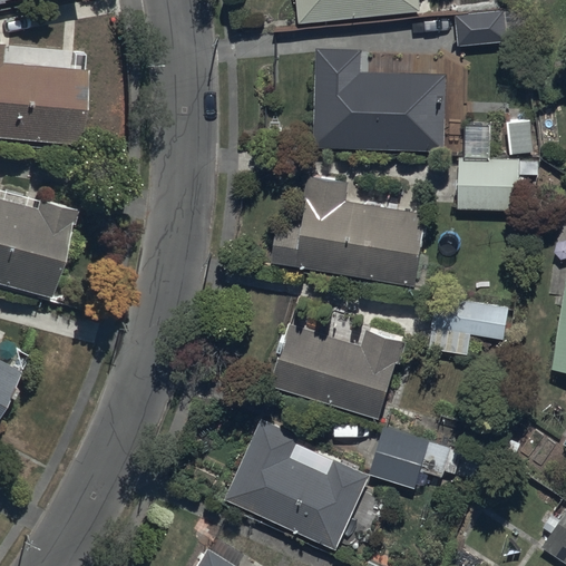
[(295,0),(298,22),(419,11),(418,0),(295,0)]
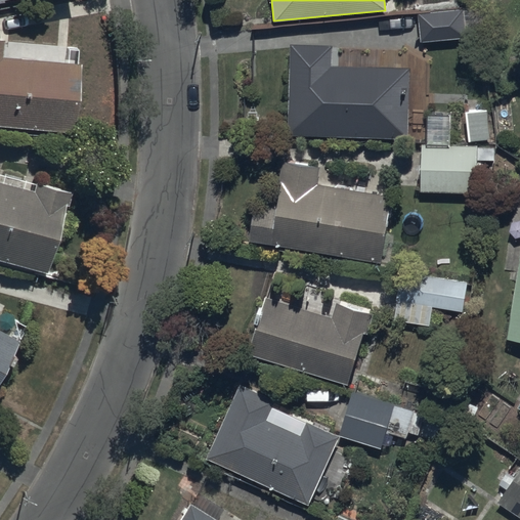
[(418,14),(421,44),(465,39),(461,9),(418,14)]
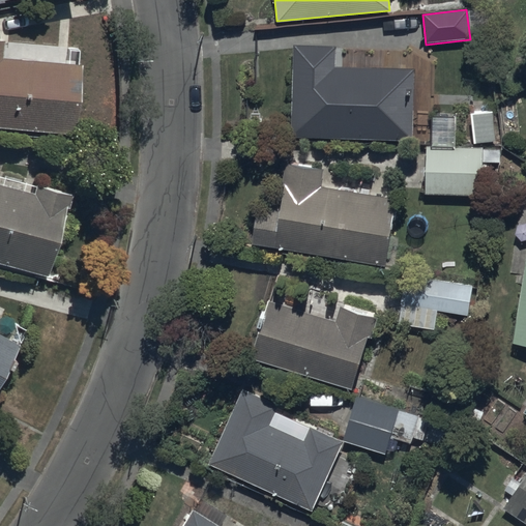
[(289,137),(411,140),(413,68),(334,66),(334,46),(292,45),(289,137)]
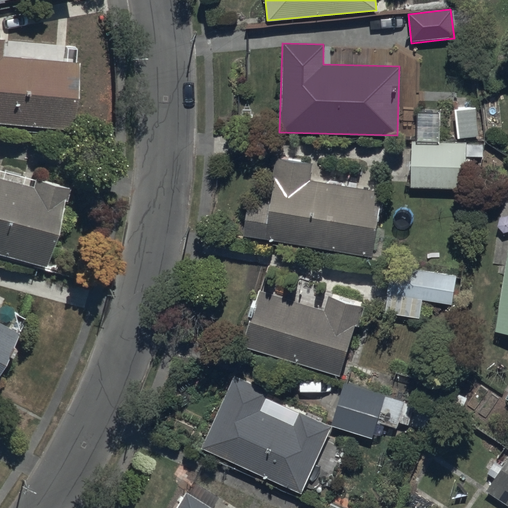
[(0,124),(70,130),(75,63),(0,57),(0,124)]
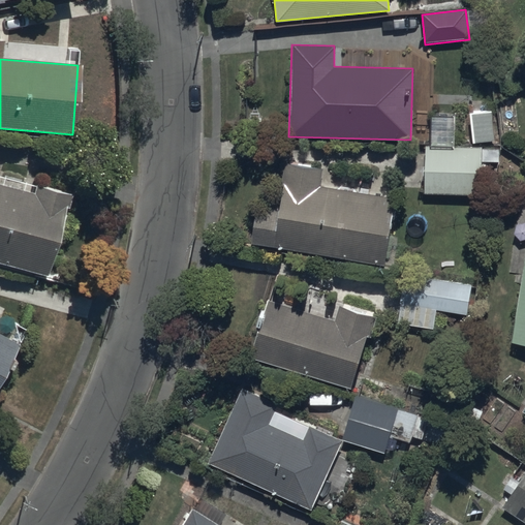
[(423,147),(423,195),(493,195),(493,148),(423,147)]
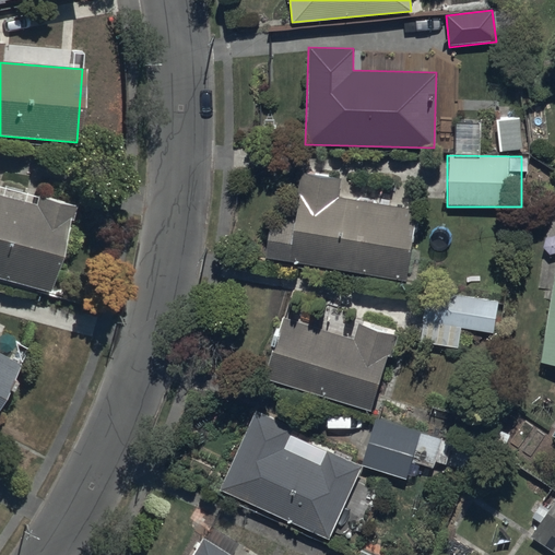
[(272,214),(264,257),(406,281),(418,211),(338,197),(341,178),(300,172),(293,217),(272,214)]
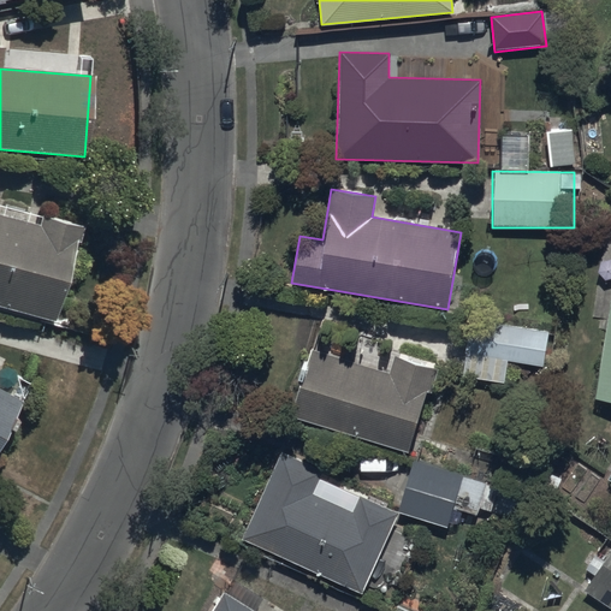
[(0,310),(49,324),(71,241),(76,242),(81,225),(37,214),(35,226),(0,217),(0,310)]
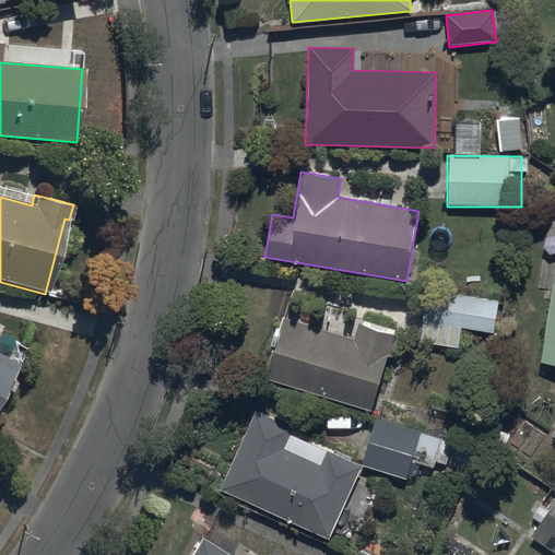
[(554,262),(539,362),(554,364),(554,262)]
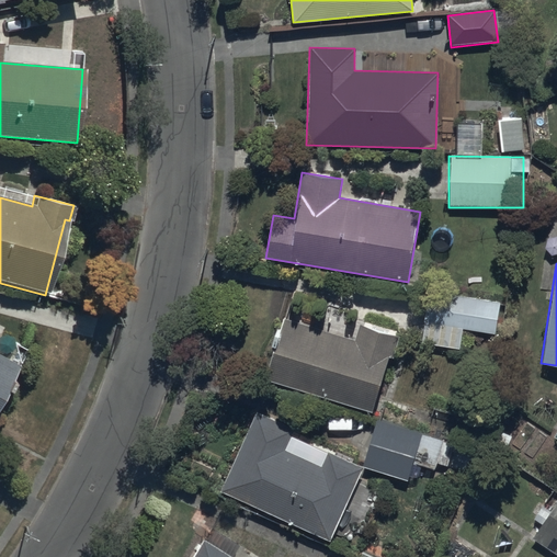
[(457,353),(462,329),(493,334),(498,304),(425,292),(417,347),(457,353)]
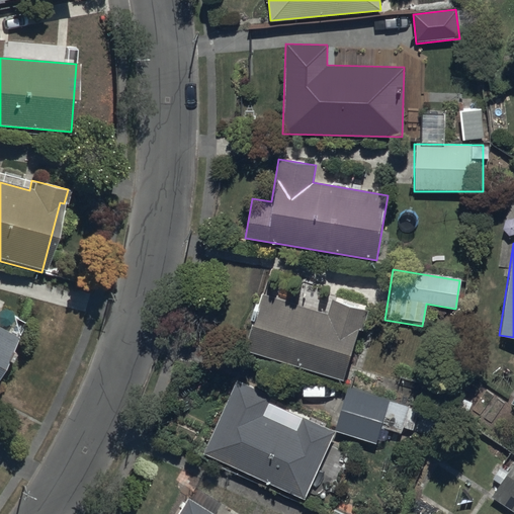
[(260,294),(243,349),(344,380),(366,307),(331,296),(325,314),(260,294)]
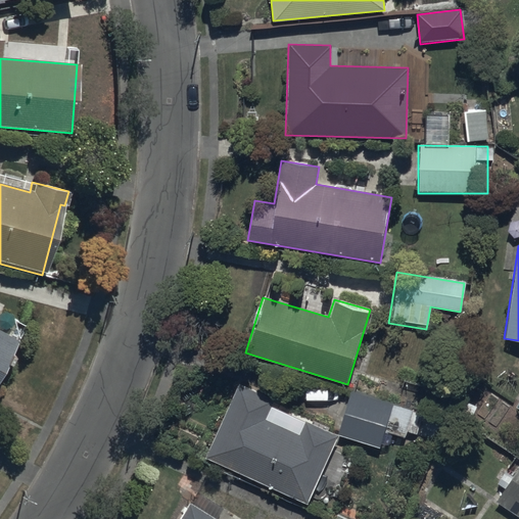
[(0,370),(13,345),(0,337),(0,370)]
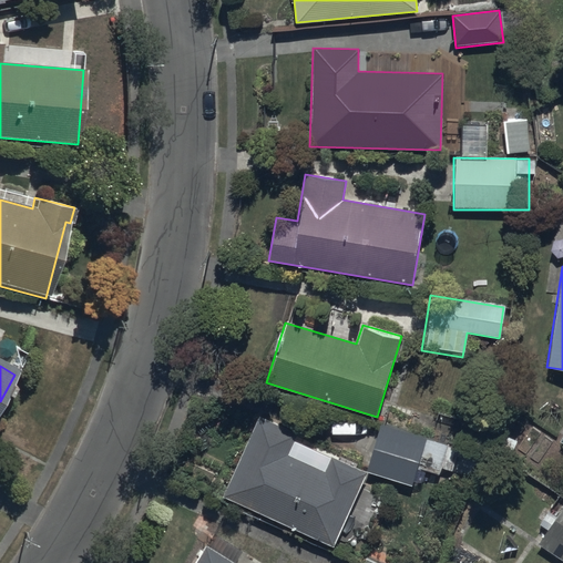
[(260,415),(223,497),(335,546),(368,472),(366,471),(333,457),(327,469),(288,452),(297,432),(260,415)]
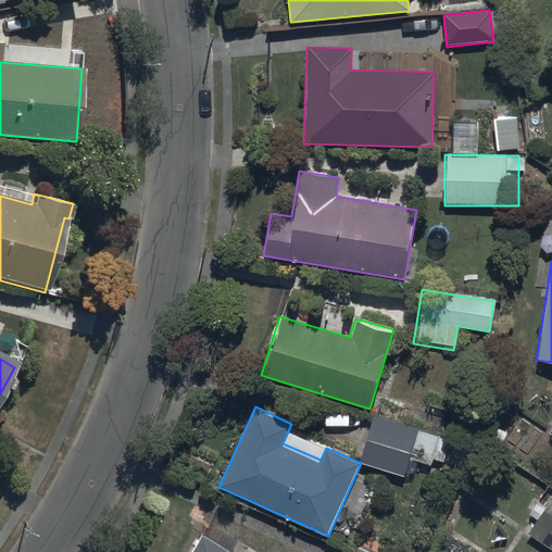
[(359,462),(361,463),(404,477),(410,461),(430,467),(439,437),(374,415),(359,462)]
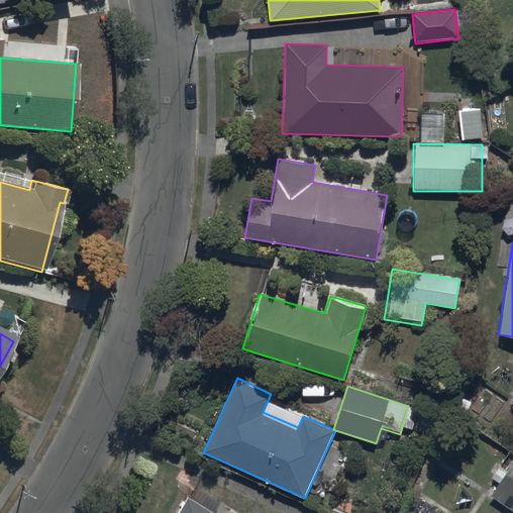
[(512,458),(487,498),(508,512),(512,512),(512,458)]
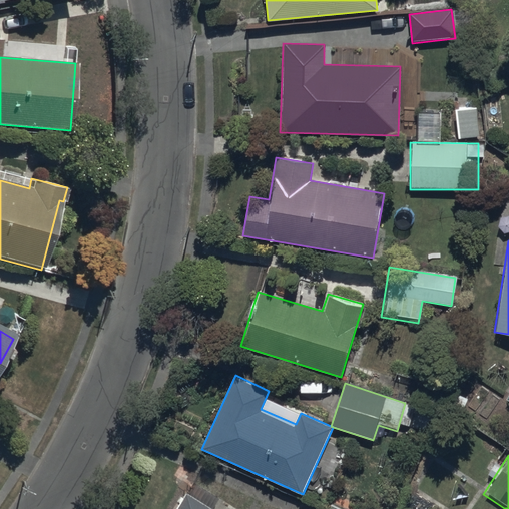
[(205,508),(181,493),(171,508),(205,508)]
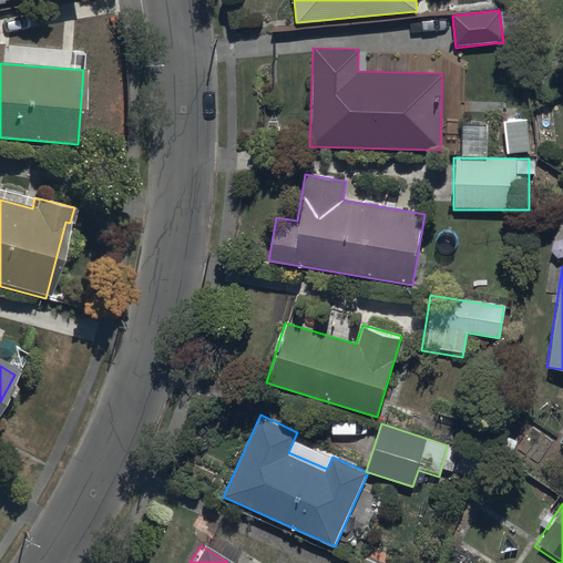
All buildings are outlined.
